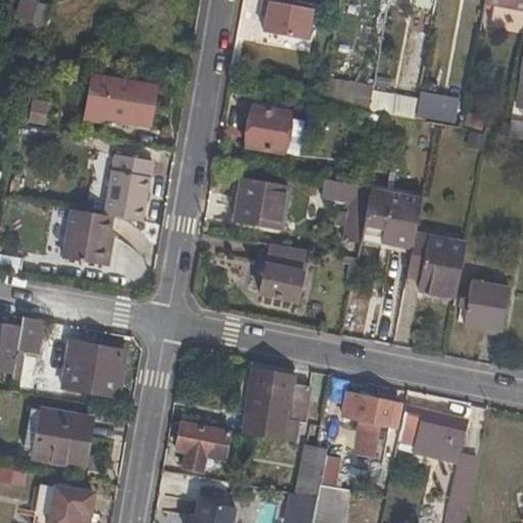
[(50,7),(30,0),(22,0),(16,18),(44,27),(50,7)]
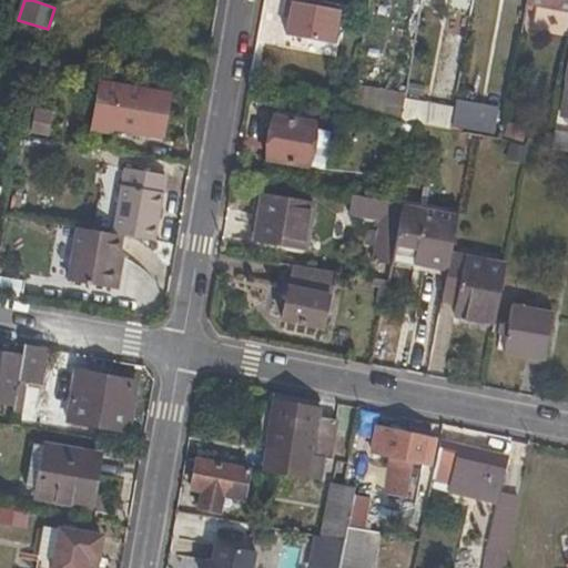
[(321,0),(292,0),(290,16),(285,34),(333,43),(341,4),(321,1),(321,0)]
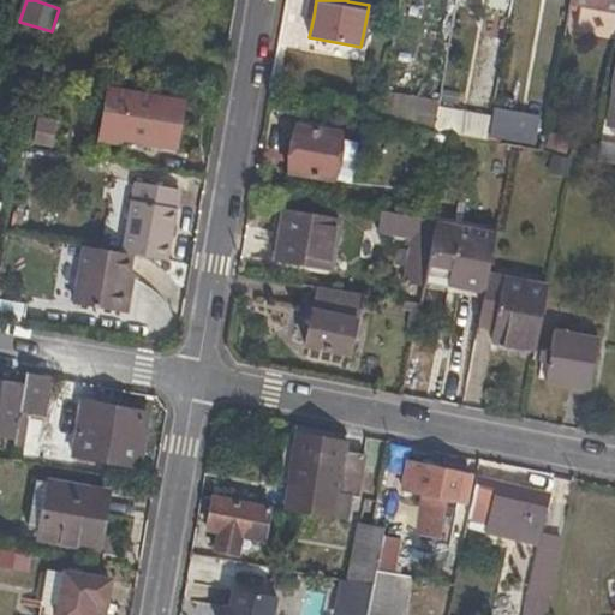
[(614,0),(572,0),(571,6),(614,13),(614,0)]
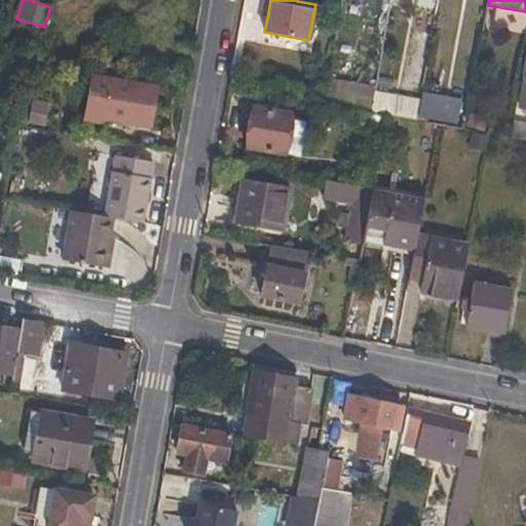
[(363,69),(361,86),(376,87),(379,71),(363,69)]
